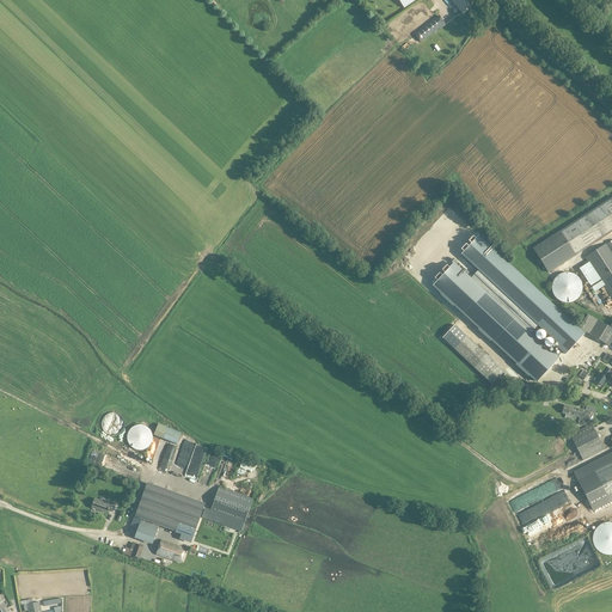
[(451,0),(461,13),(473,4),(470,0),(451,0)]
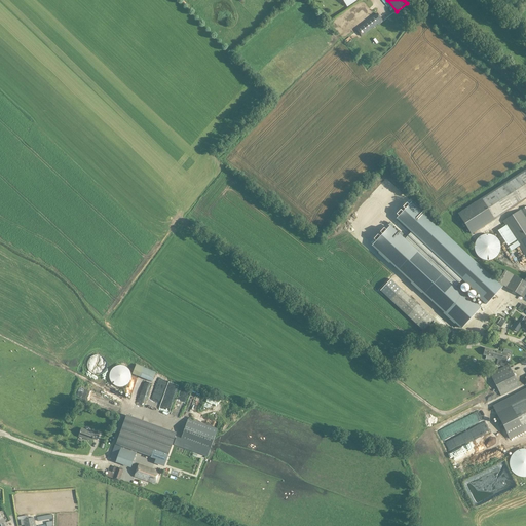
[(377,14),(357,29),(362,36),(382,21),(377,14)]
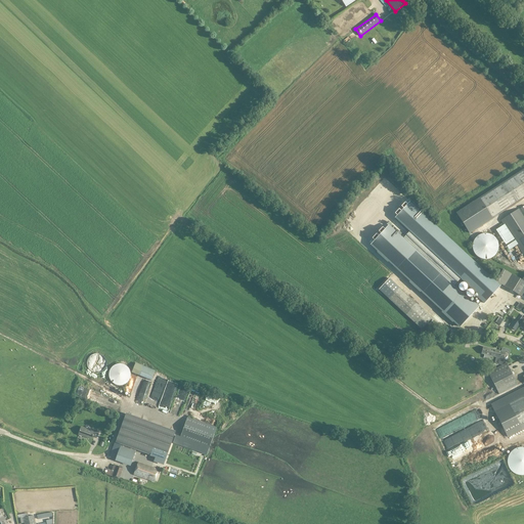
[(523,170),(480,199),(456,214),(469,233),(523,198),(523,170)]
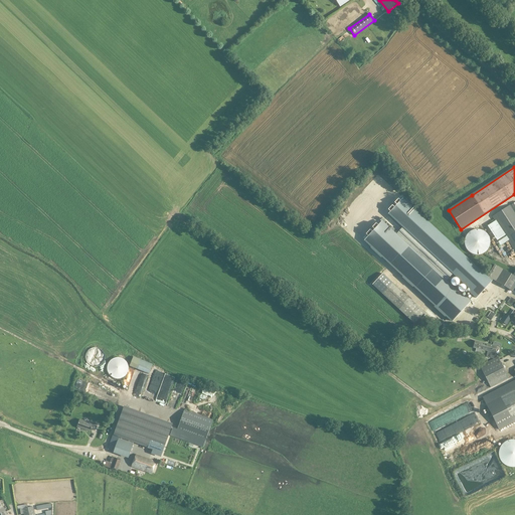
[(487,279),(402,200),(389,214),(471,290),(469,293),(473,297),(476,295),(478,297),(493,280),(512,292),(514,288),(514,273),(513,277),(503,270),(500,274),(499,274),(492,272),(489,277),(487,279)]
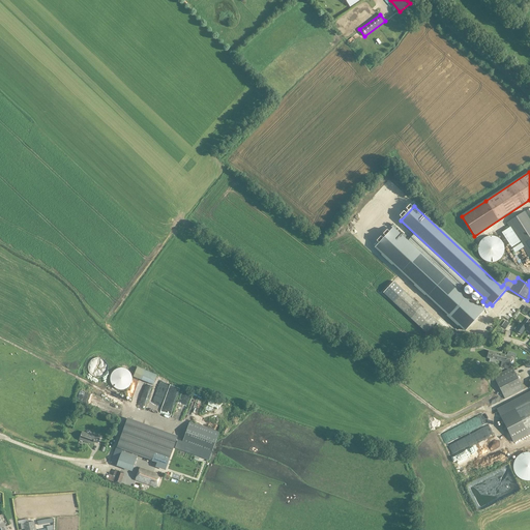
[(529,208),(524,213),(506,224),(509,228),(513,235),(529,260),(529,208)]
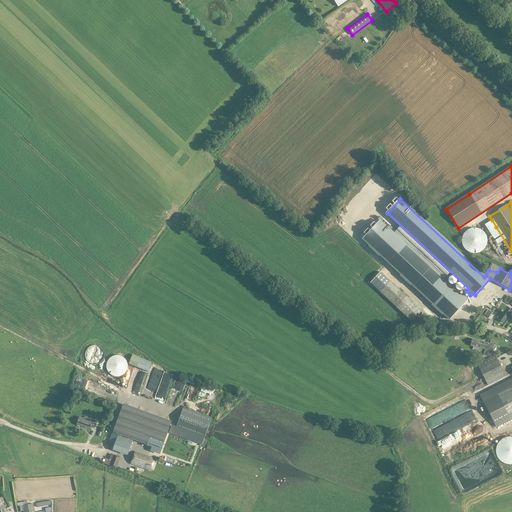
[(462,298),(379,221),(363,239),(450,320),(468,300),(463,296),(464,295),(463,293),(461,295),(462,297),(462,298)]
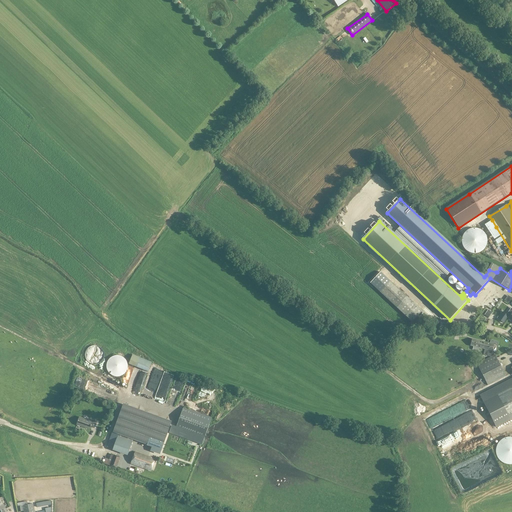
[(394,233),(443,279),(449,273),(400,227),(394,233)]
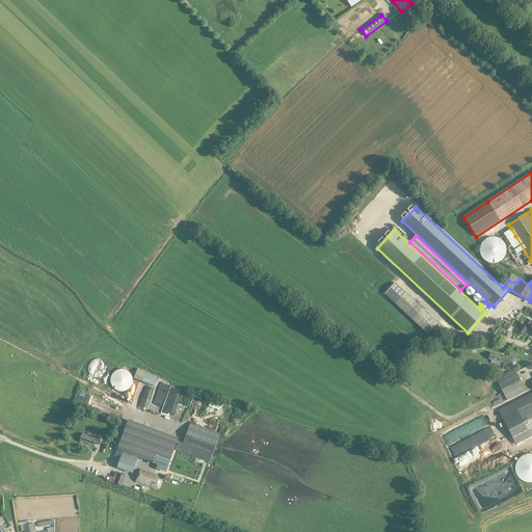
[(480,249),(480,250),(480,251),(480,254),(480,255),(481,257),(482,258),(482,259),(483,260),(484,261),(486,262),(487,262),(488,263),(489,263),(491,264),(493,264),(495,264),(496,263),(497,263),(499,262),(500,262),(501,261),(502,260),(503,259),(504,258),(505,257),(505,255),(506,254),(506,251),(506,250),(506,249),(506,247),(505,246),(505,245),(504,243),(503,242),(502,241),(501,240),(500,239),(499,239),(497,238),(496,238),(495,237),(493,237),(491,237),(489,238),(488,238),(487,239),(486,239),(484,240),(483,241),(482,242),(482,243),(481,245),(480,246),(480,247),(480,249)]
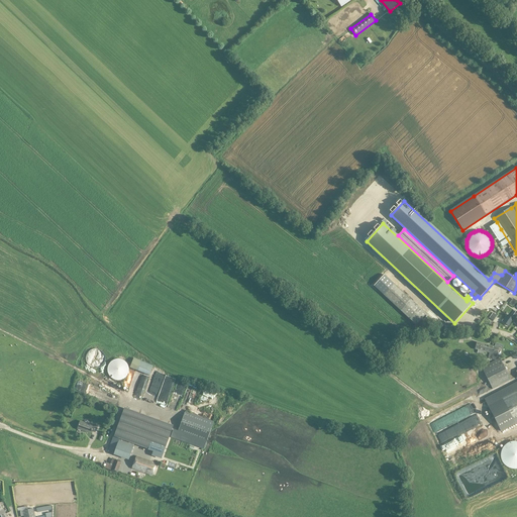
[(391,281),(380,292),(416,325),(426,314),(391,281)]
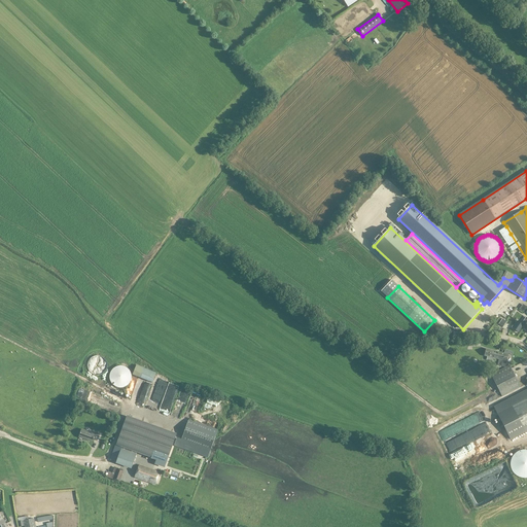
[(503,309),(500,316),(507,320),(511,313),(515,315),(519,309),(511,305),(507,311),(503,309)]
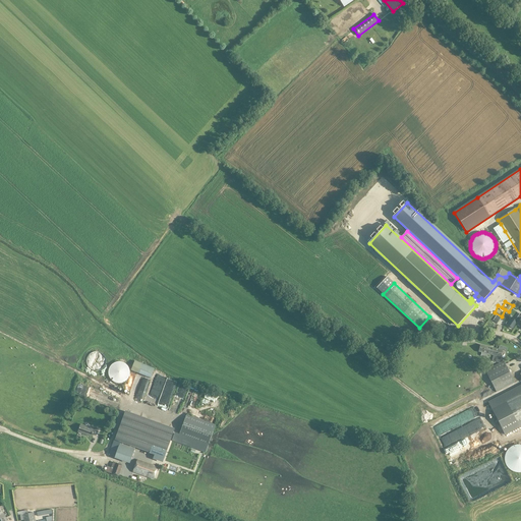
[(512,329),(516,324),(517,322),(512,317),(508,323),(507,323),(506,324),(507,325),(512,329)]
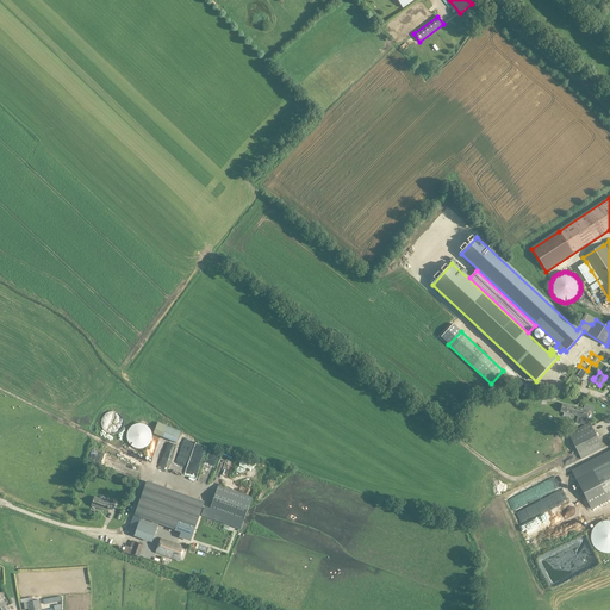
[(589,410),(580,409),(562,404),(560,412),(578,417),(576,423),(584,425),(585,424),(589,410)]
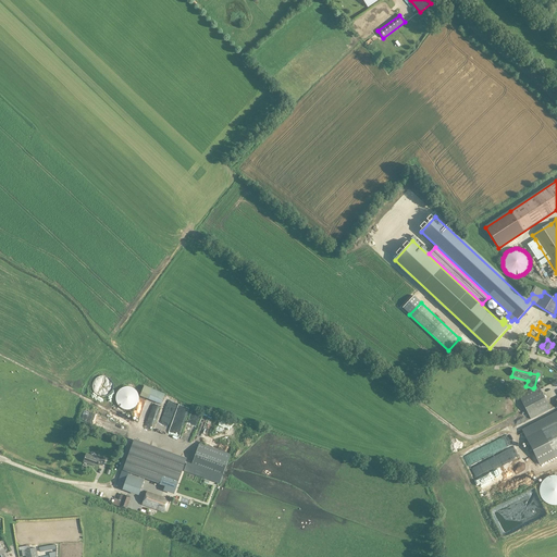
[(95,393),(106,396),(107,393),(111,394),(114,380),(96,375),(93,387),(96,388),(95,393)]
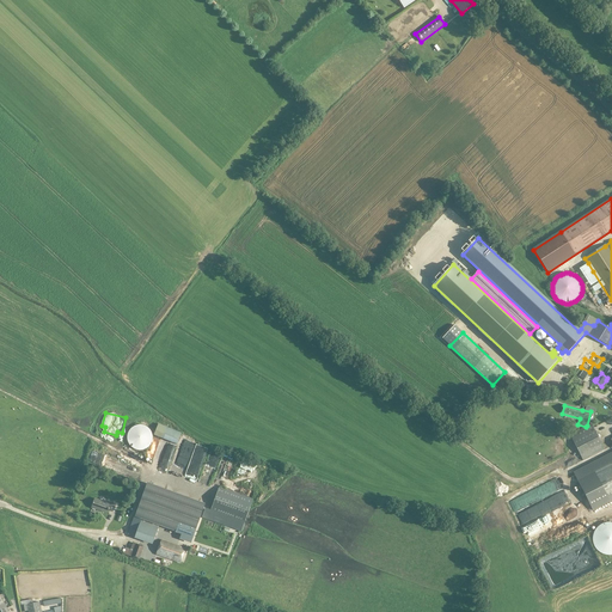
[(154,435),(177,445),(182,434),(159,423),(154,435)]
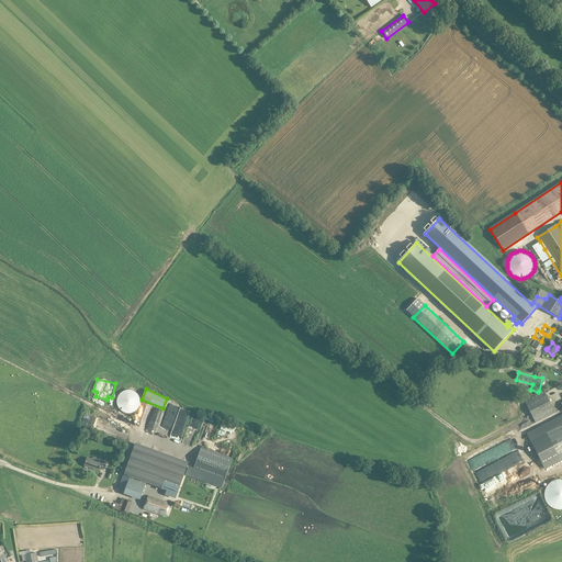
[(555,413),(546,393),(543,390),(524,400),(536,423),(555,413)]
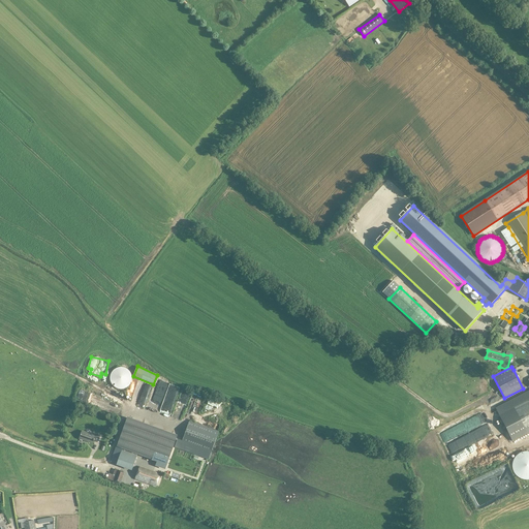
[(126,369),(124,368),(122,368),(120,368),(118,368),(116,369),(114,370),(113,372),(112,373),(111,375),(111,377),(111,379),(111,381),(112,383),(113,385),(114,386),(116,387),(118,389),(120,390),(122,390),(124,389),(126,389),(127,387),(129,385),(130,384),(131,382),(131,380),(132,378),(131,376),(131,374),(130,373),(129,371),(127,370),(126,369)]
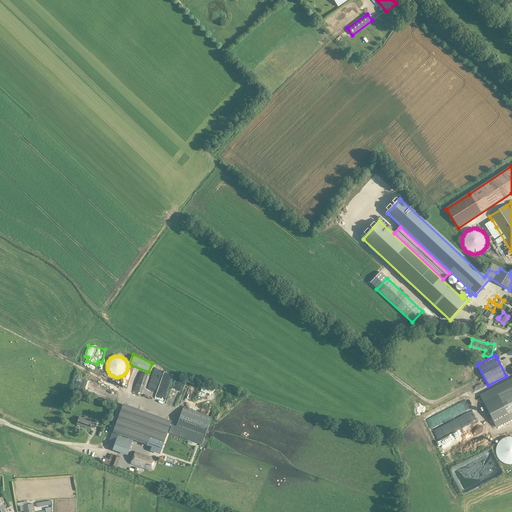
[(139,373),(132,395),(140,397),(146,375),(139,373)]
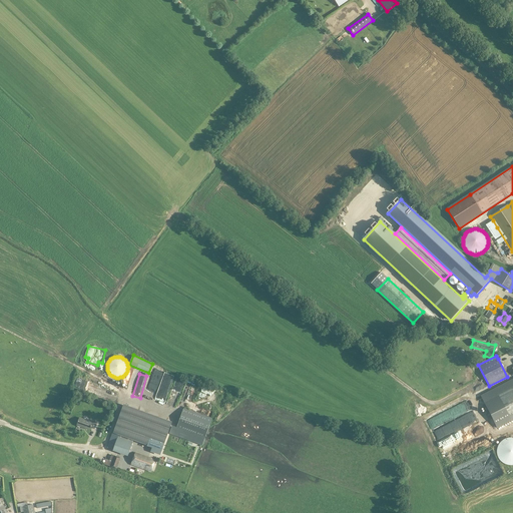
[(163,375),(153,408),(161,411),(171,378),(163,375)]
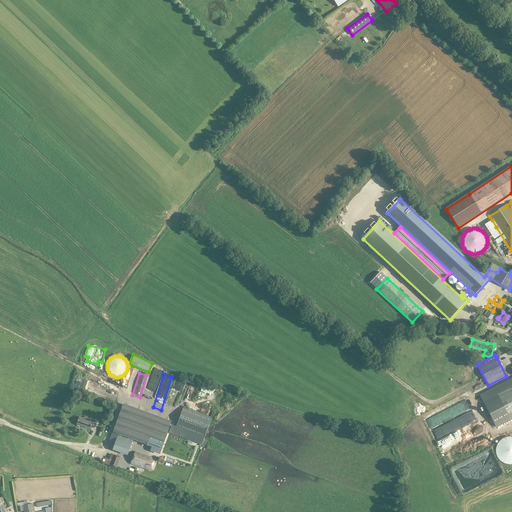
[(202,385),(199,391),(208,396),(211,389),(202,385)]
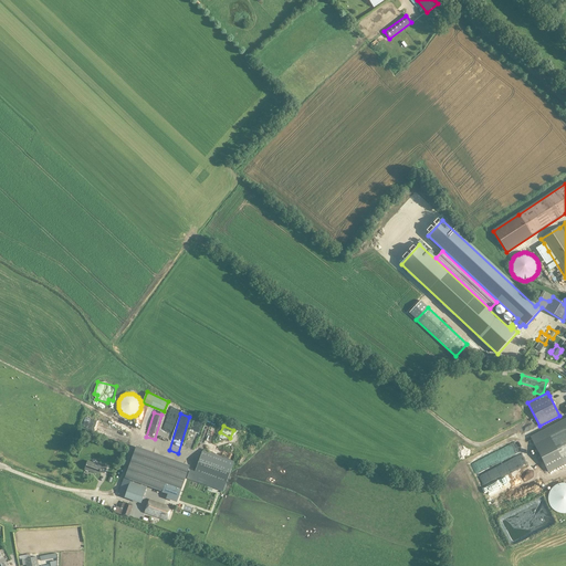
[(548,472),(565,462),(565,427),(533,443),(548,472)]
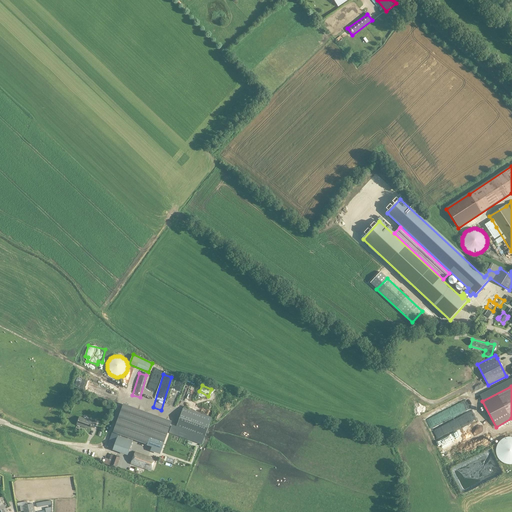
[(210,397),(215,398),(216,396),(220,397),(222,390),(213,388),(210,397)]
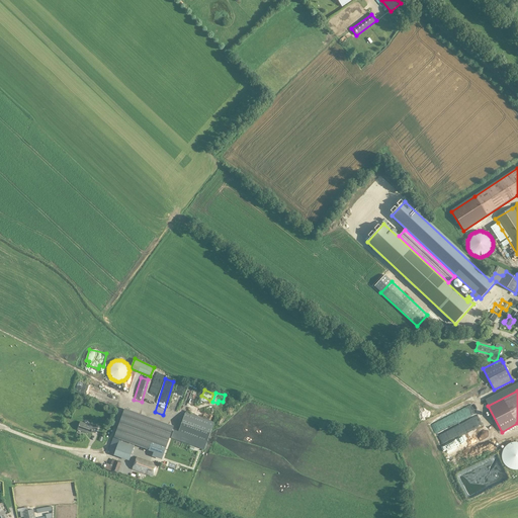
[(109,452),(121,457),(130,460),(135,445),(163,455),(173,427),(128,411),(118,440),(114,438),(109,452)]
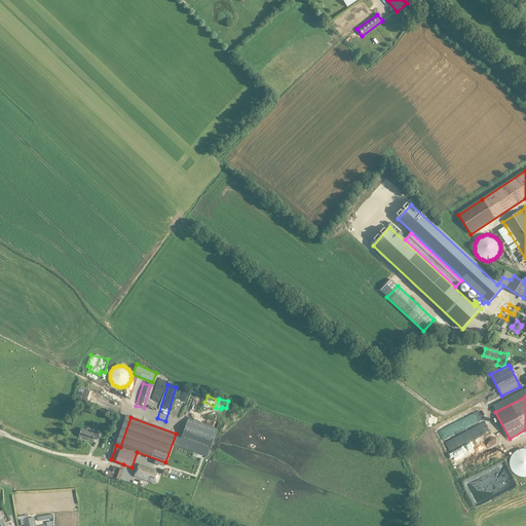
[(174,444),(208,456),(218,429),(188,419),(181,440),(176,438),(174,444)]
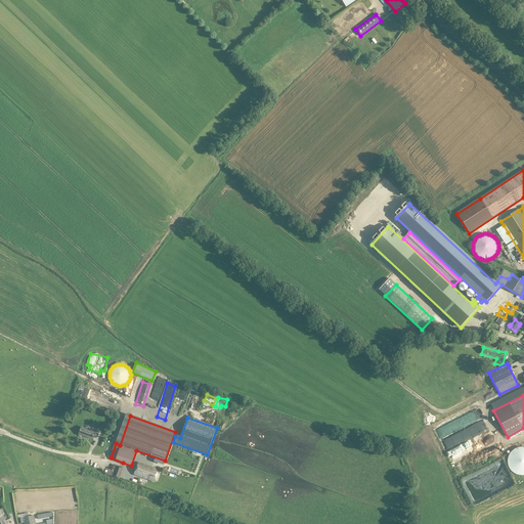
[(95,431),(95,432),(81,427),(79,435),(92,440),(93,437),(97,439),(99,432),(95,431)]
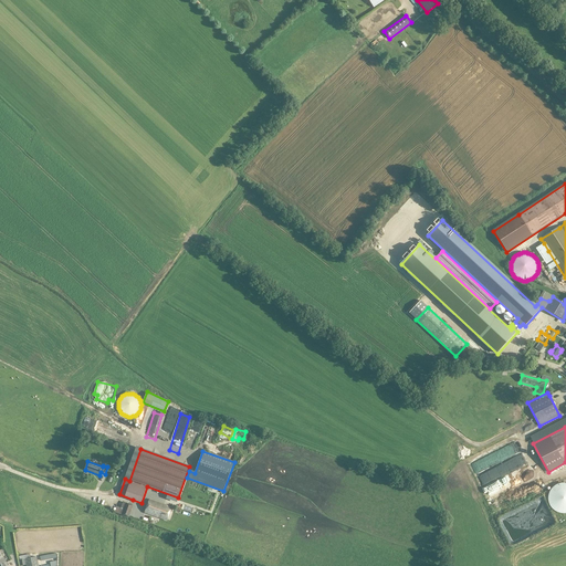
[(563,513),(564,513),(565,513),(565,483),(563,483),(561,483),(558,484),(556,485),(554,486),(552,489),(551,490),(549,492),(548,494),(548,495),(548,498),(548,500),(548,501),(548,503),(549,504),(551,506),(551,507),(552,509),(554,510),(555,511),(556,512),(557,512),(559,513),(561,513),(563,513)]
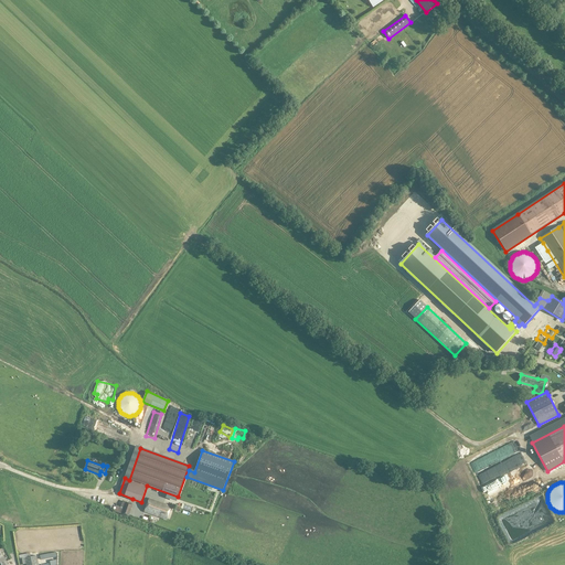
[(536,497),(497,513),(499,519),(503,516),(503,519),(539,504),(536,497)]
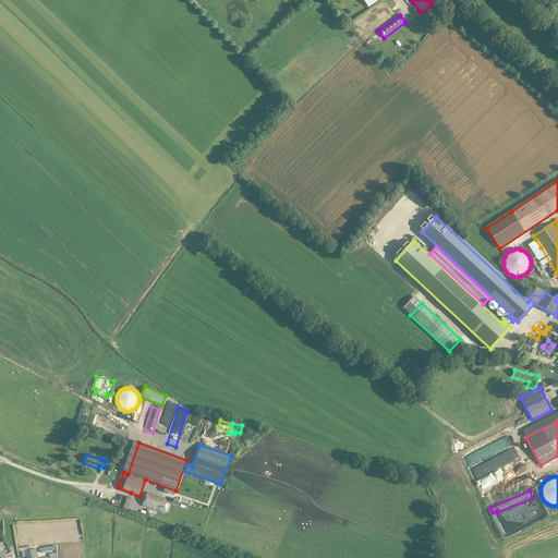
[(169,500),(147,493),(143,506),(165,513),(169,500)]
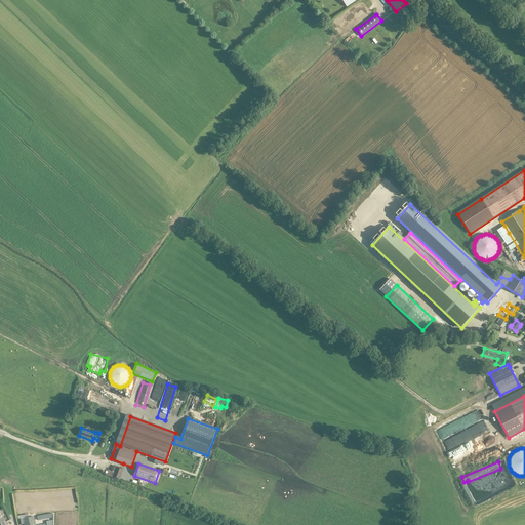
[(119,480),(123,469),(114,466),(112,472),(109,471),(107,476),(119,480)]
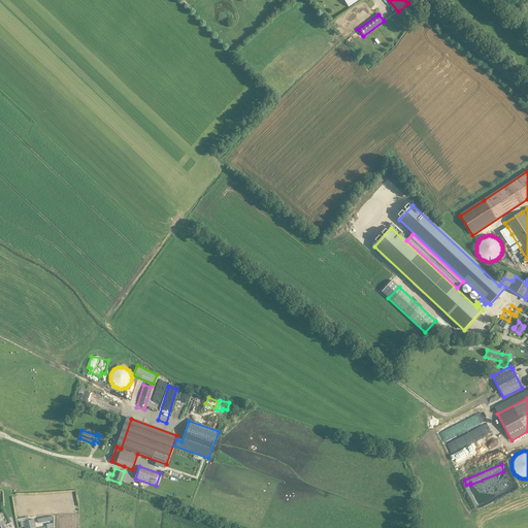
[(513,490),(476,506),(479,512),(514,496),(512,493),(514,492),(513,490)]
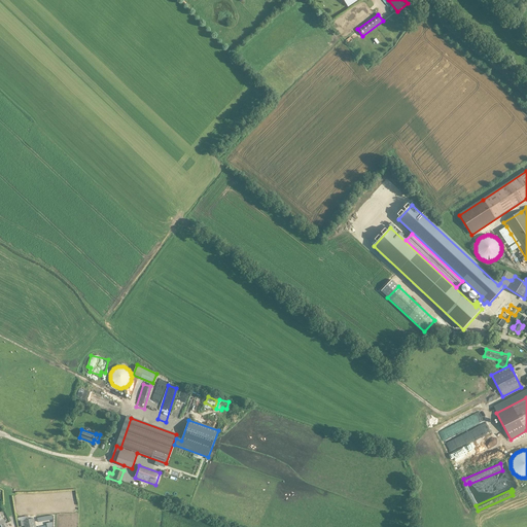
[(24,520),(24,526),(35,526),(34,518),(24,520)]
